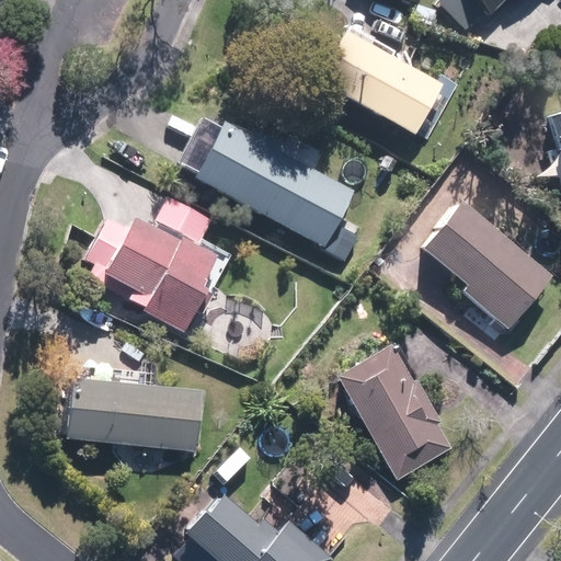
[(436,0),(470,34),(505,0),(436,0)]
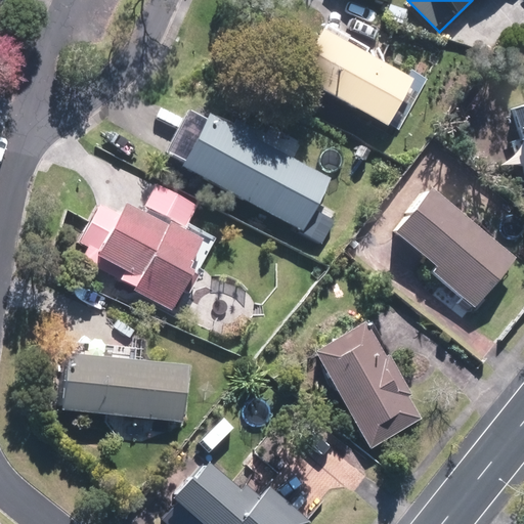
[(415,78),(324,27),(298,73),(388,124),(415,78)]
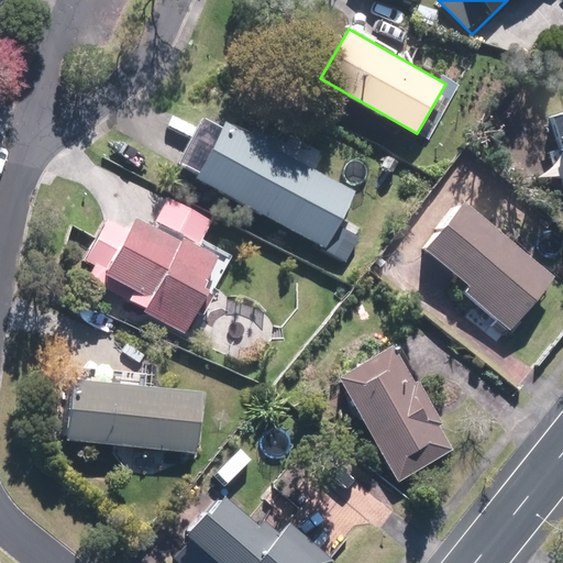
[(562,153),(562,110),(551,114),(562,153)]
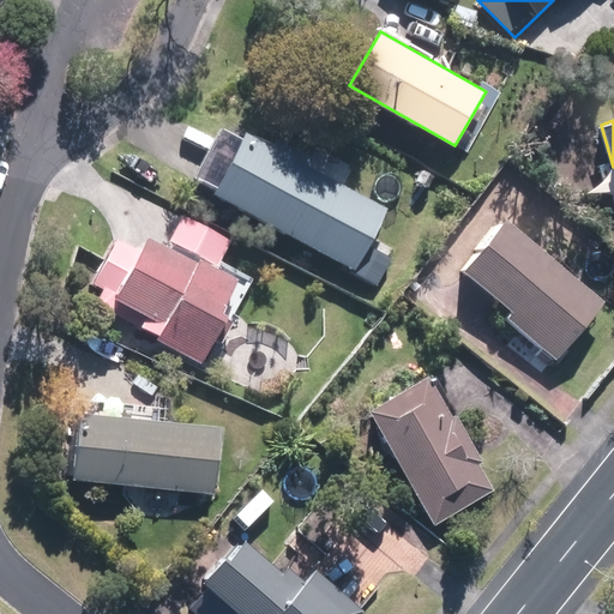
[(248,131),(215,192),(317,247),(350,187),(248,131)]
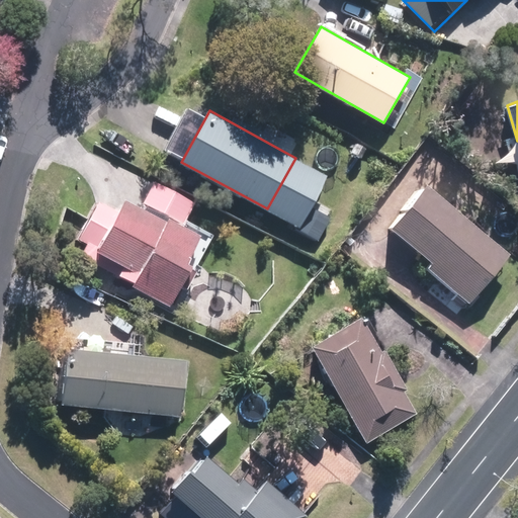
[(512,254),(428,183),(391,227),(431,261),(426,267),(469,304),(512,254)]
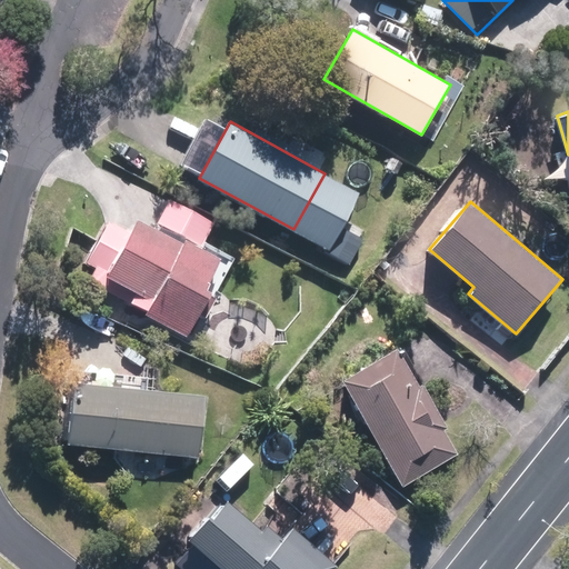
[(183,242),(139,218),(131,231),(110,220),(86,263),(96,268),(89,280),(189,336),(213,291),(206,287),(222,258),(186,238),(183,242)]
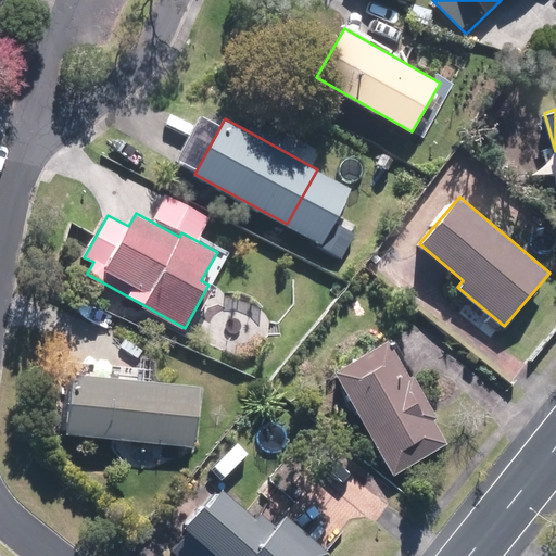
[(447,441),(388,339),(335,369),(393,472),(447,441)]
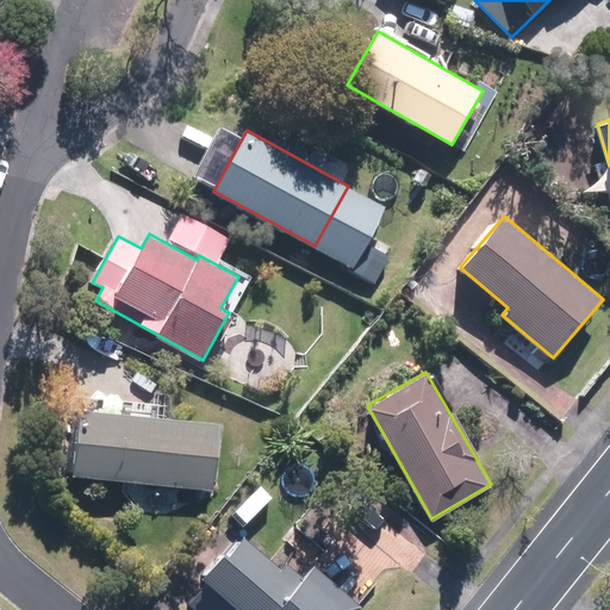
[(80,408),(73,474),(213,490),(221,423),(80,408)]
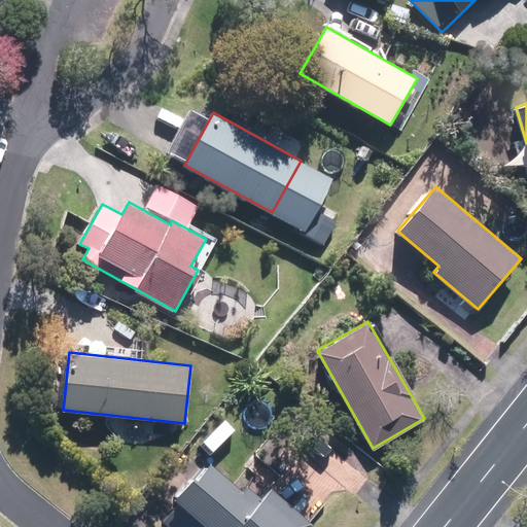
[(194,475),(174,497),(208,526),(309,526),(314,522),(272,486),(261,497),(248,486),(245,489),(212,461),(198,478),(194,475)]
